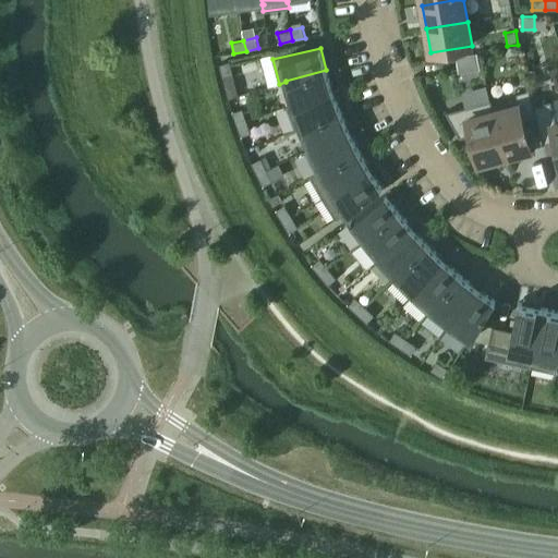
[(478,52),(451,57),(453,71),(482,65),(478,52)]
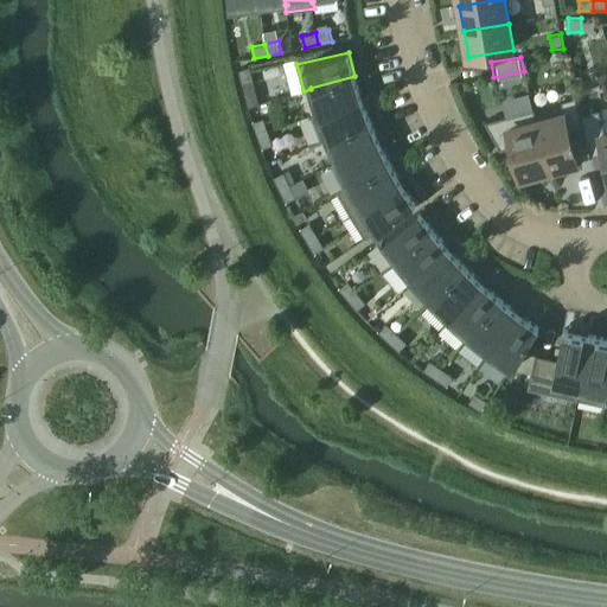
[(254,81),(250,66),(240,70),(243,84),(254,81)]
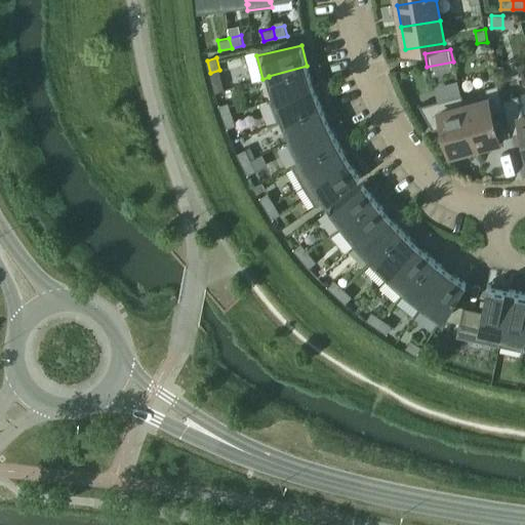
[(314,85),(307,66),(269,76),(269,77),(275,97),(276,98),(314,85)]
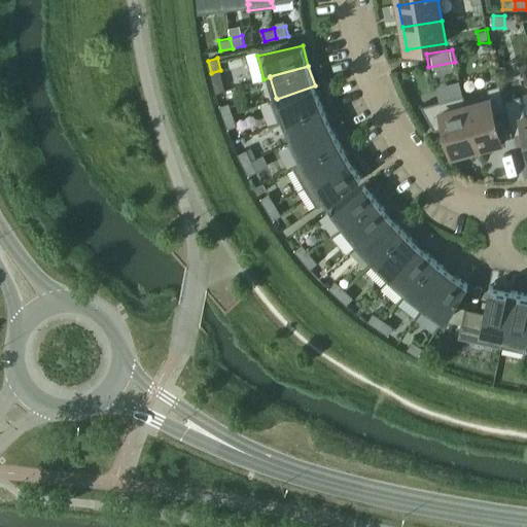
[(506,110),(503,99),(500,84),(488,89),(489,93),(465,99),(464,100),(479,152),(499,146),(498,142),(502,141),(495,113),(506,110)]
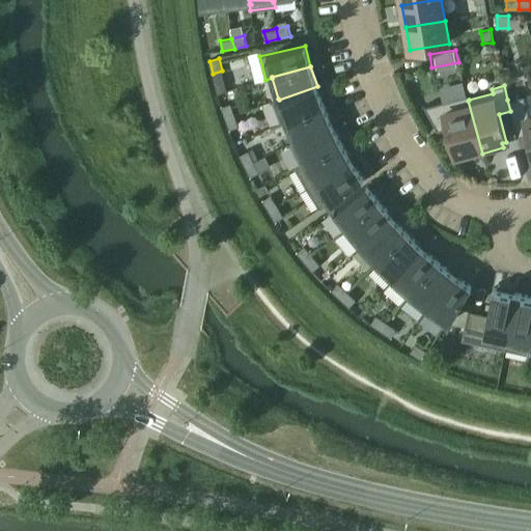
[(325,106),(317,86),(279,100),(278,99),(273,101),(281,123),(287,121),(287,120),(325,106)]
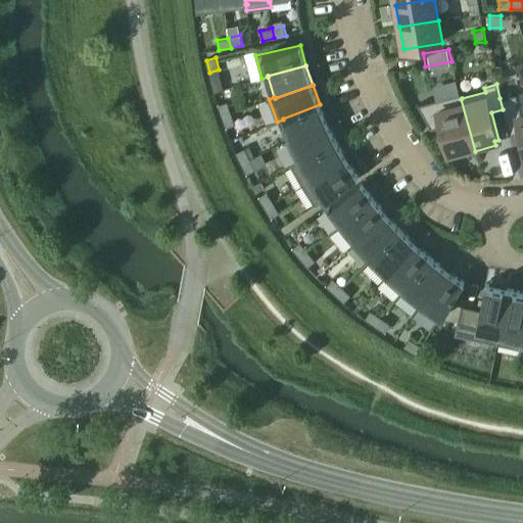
[(461,99),(462,98),(461,94),(419,105),(431,129),(442,126),(448,152),(454,151),(455,156),(475,151),(461,99)]
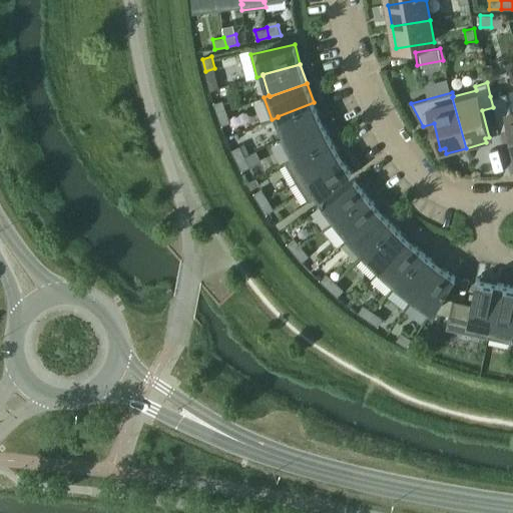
[(512,111),(512,112),(507,92),(490,96),(493,107),(500,132),(511,129),(512,134),(512,111)]
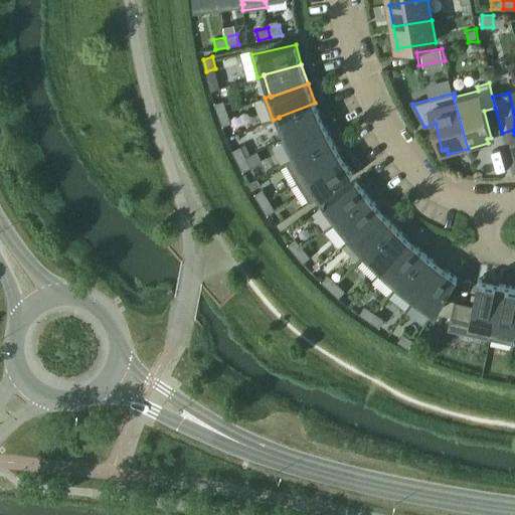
[(224,101),(214,104),(218,115),(228,112),(224,101)]
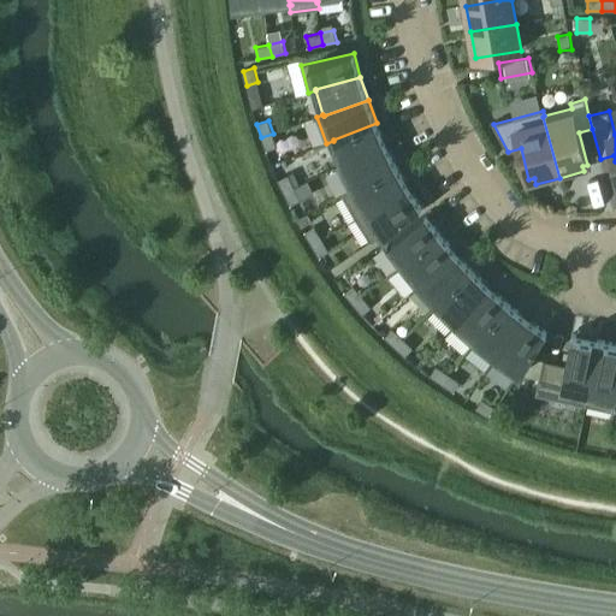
[(386,144),(377,123),(333,140),(333,141),(343,164),(344,165),(386,144)]
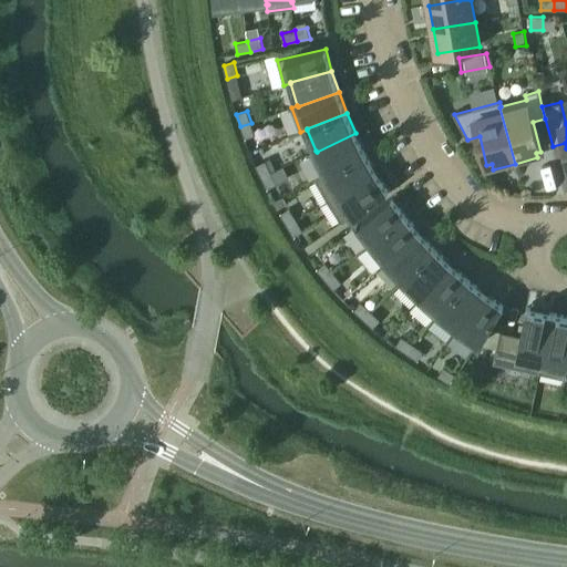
[(256,135),(251,123),(240,126),(245,138),(256,135)]
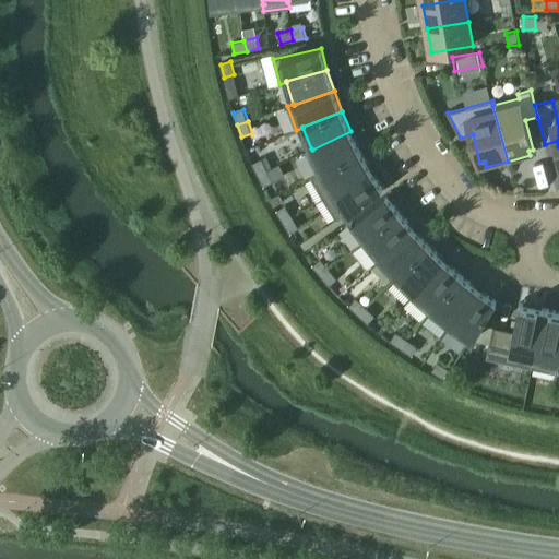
[(317,174),(360,151),(351,131),(312,150),(311,149),(306,151),(317,173),(317,174)]
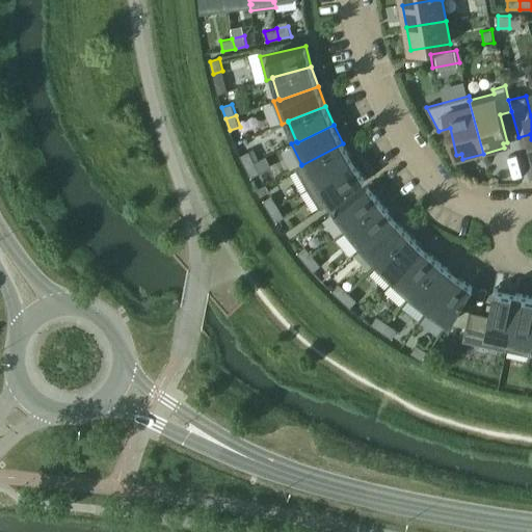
[(308,189),(353,161),(343,143),(301,165),(301,164),(295,167),(308,189)]
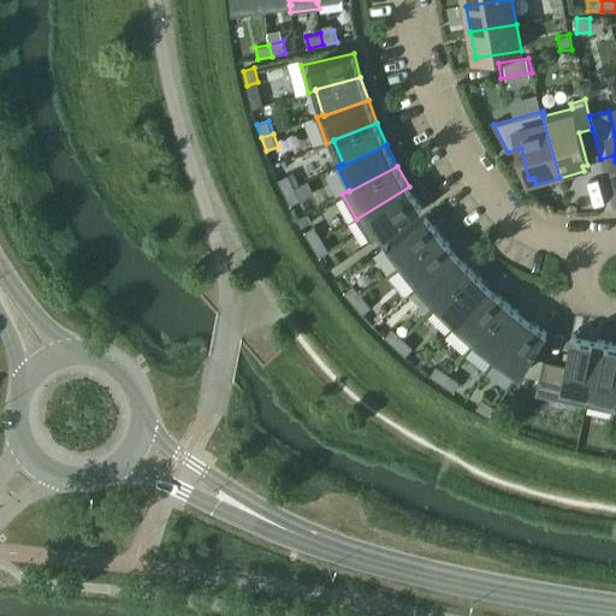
[(289,175),(278,179),(284,193),(295,188),(289,175)]
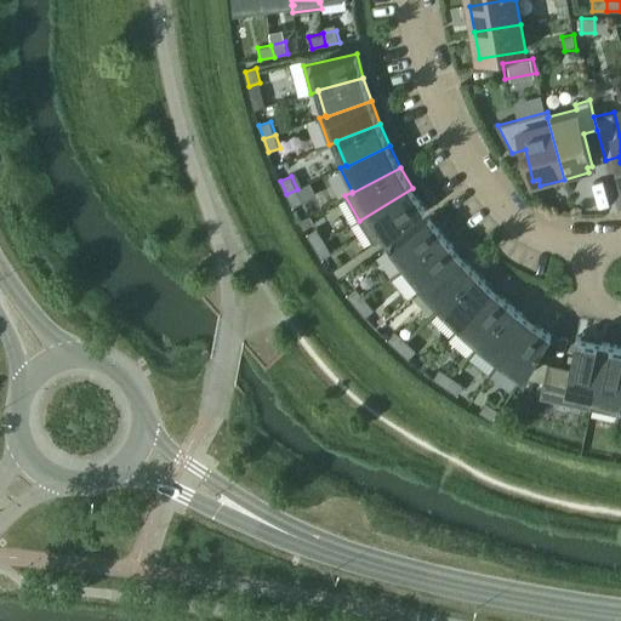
[(426,210),(412,188),(359,221),(375,244),(426,210)]
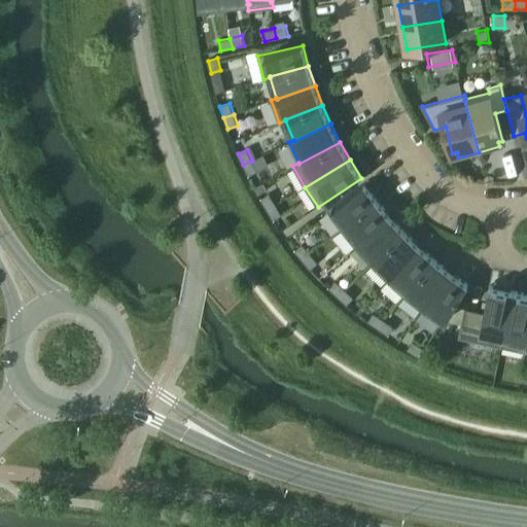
[(257,171),(252,161),(243,165),(248,176),(257,171)]
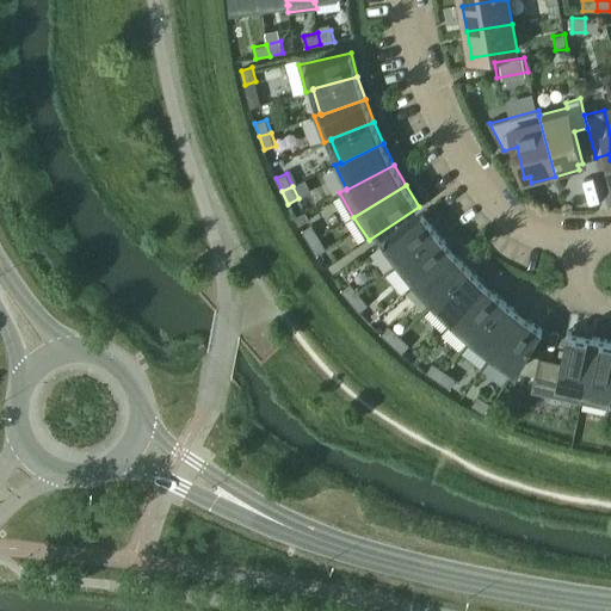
[(396,265),(438,233),(423,211),(380,244),(396,265)]
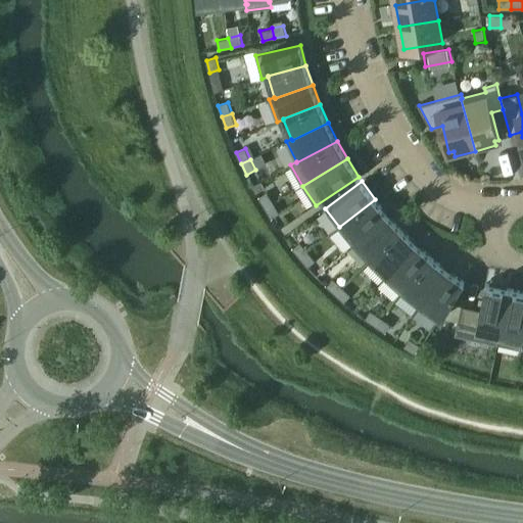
[(268,192),(258,198),(266,208),(274,203),(268,192)]
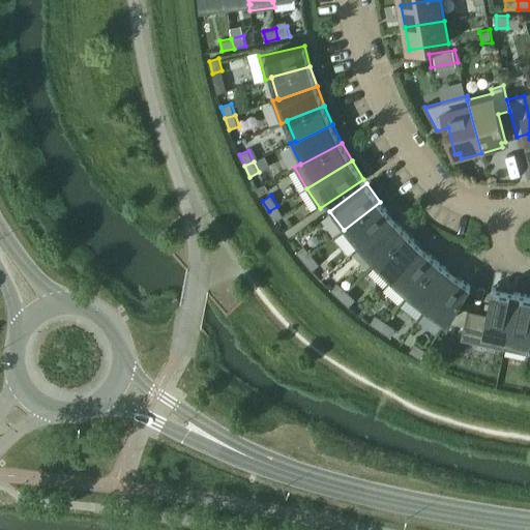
[(362,244),(393,217),(380,202),(344,230),(358,248),(363,244),(362,244)]
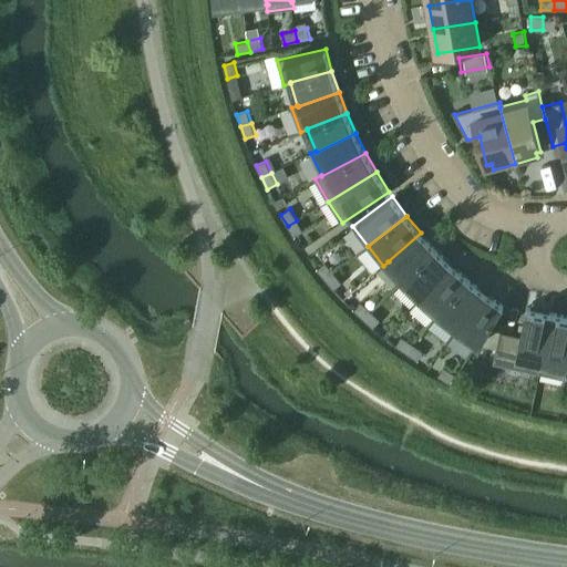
[(303,232),(297,220),(288,226),(295,237),(303,232)]
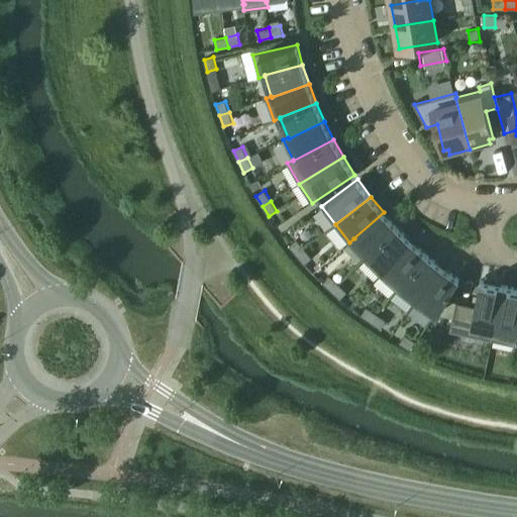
[(369,254),(397,227),(384,212),(353,238),(354,238),(369,253),(369,254)]
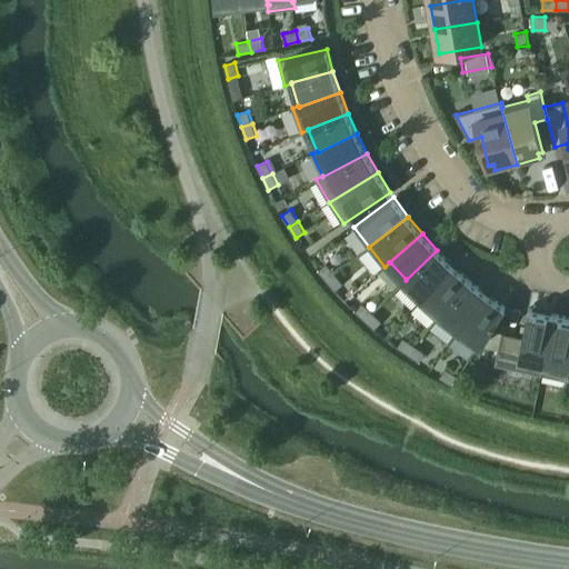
[(419,302),(452,266),(437,250),(406,280),(406,279),(400,283),(419,302)]
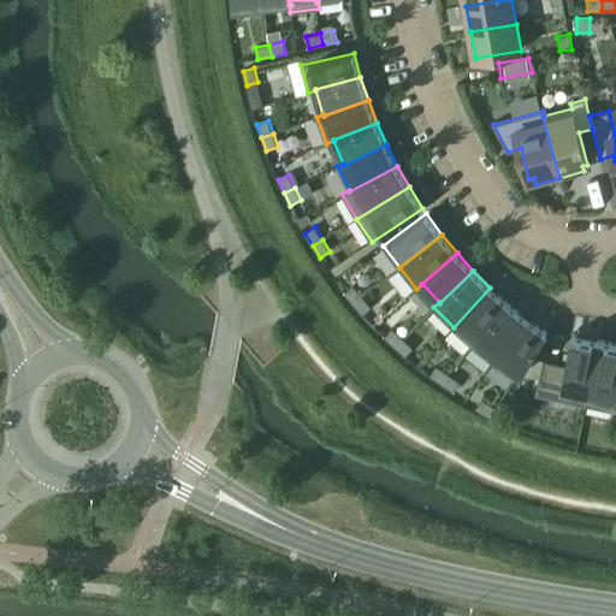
[(344,292),(354,303),(363,296),(354,285),(344,292)]
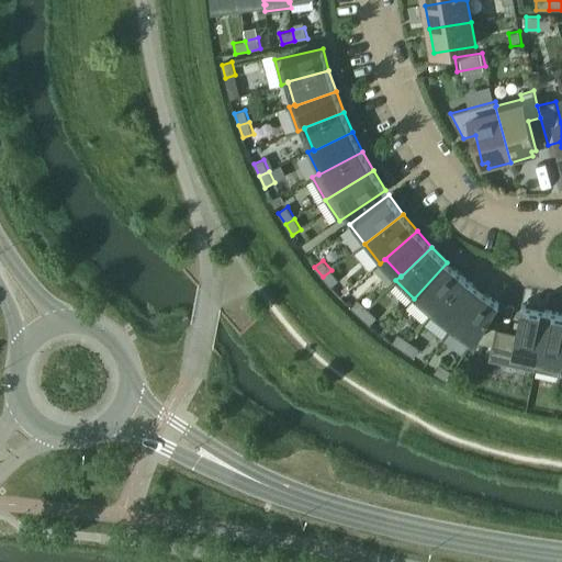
[(433,314),(463,277),(447,262),(414,299),(433,314)]
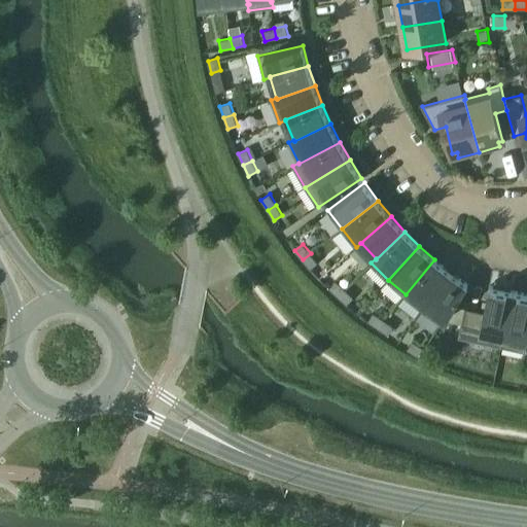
[(318,262),(311,253),(303,259),(311,269),(318,262)]
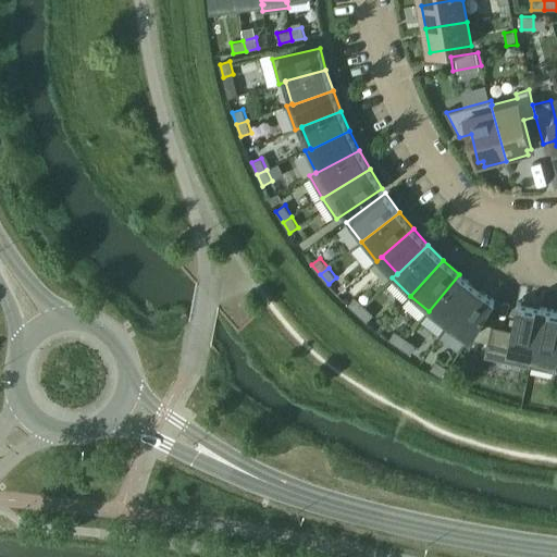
[(447,326),(477,287),(459,274),(429,311),(447,326)]
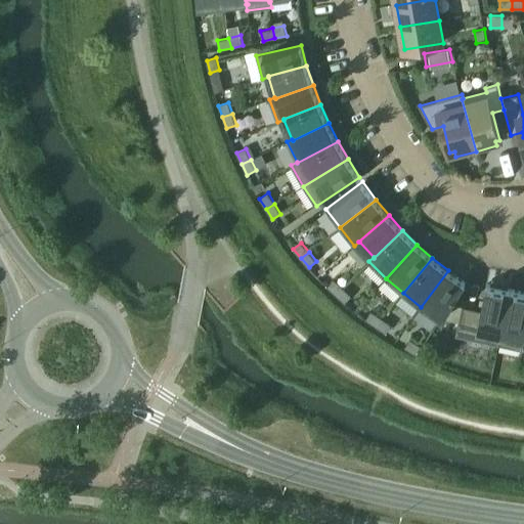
[(466,284),(448,270),(421,307),(440,321),(466,284)]
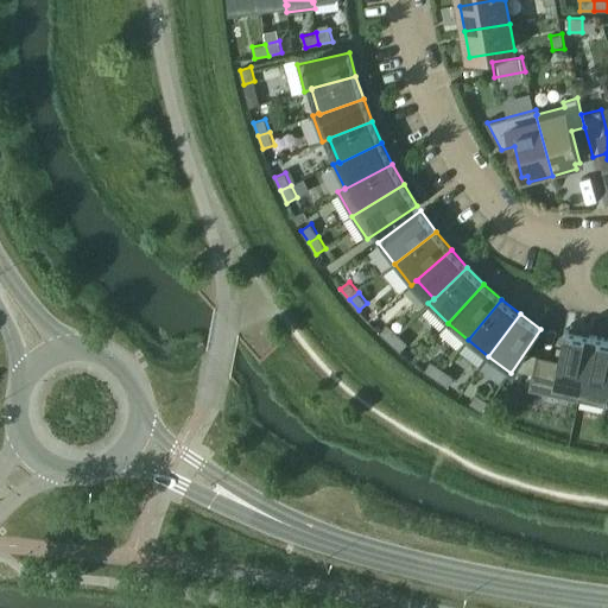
[(380,333),(391,342),(398,334),(388,324),(380,333)]
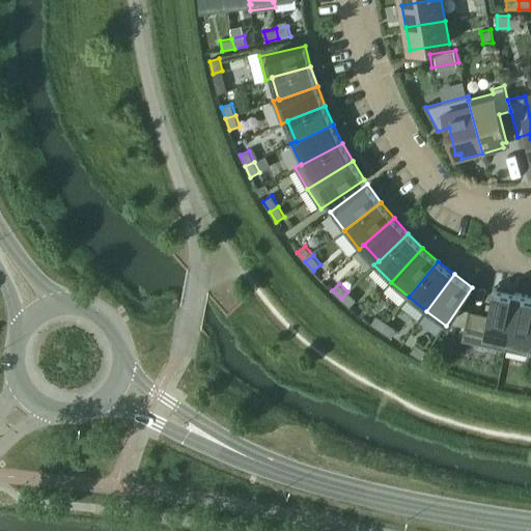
[(506,350),(518,294),(514,292),(515,287),(499,283),(498,288),(494,288),(487,315),(469,311),(463,339),(506,350)]
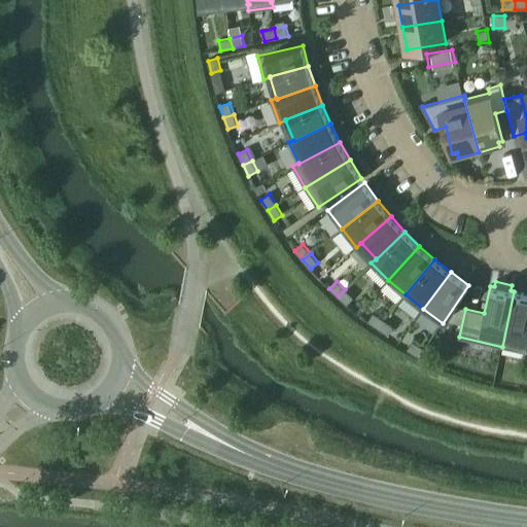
[(354,297),(345,289),(339,296),(347,305),(354,297)]
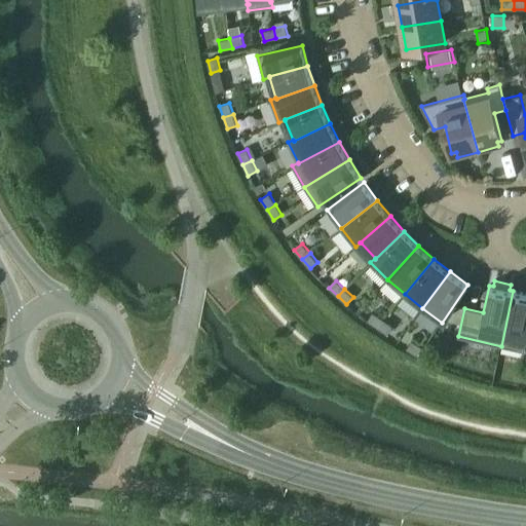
[(525,293),(513,291),(501,346),(525,351),(525,293)]
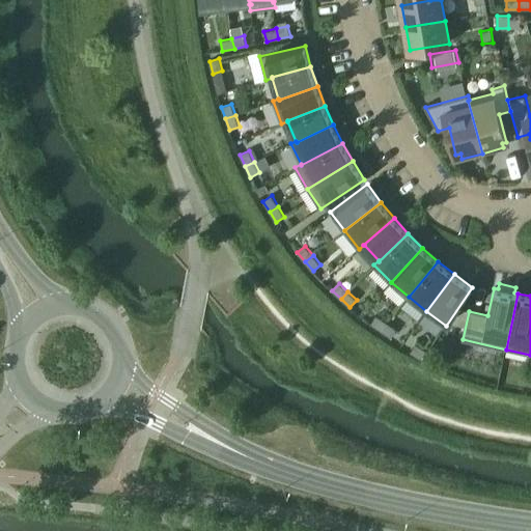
[(381,331),(387,323),(376,315),(371,324),(381,331)]
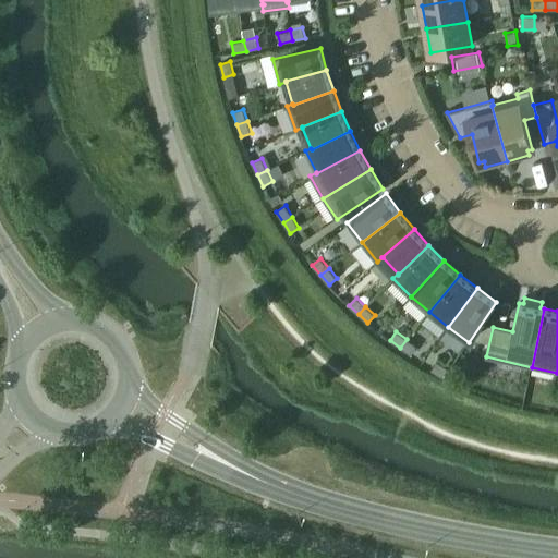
[(417,346),(407,339),(400,348),(411,355),(417,346)]
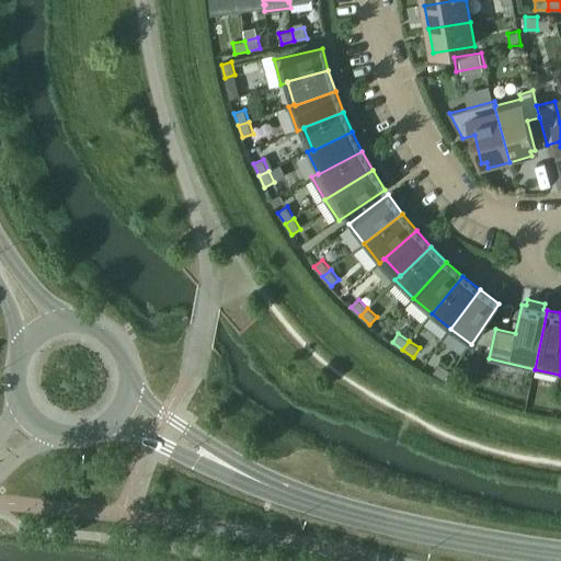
[(434,373),(445,379),(450,370),(439,363),(434,373)]
